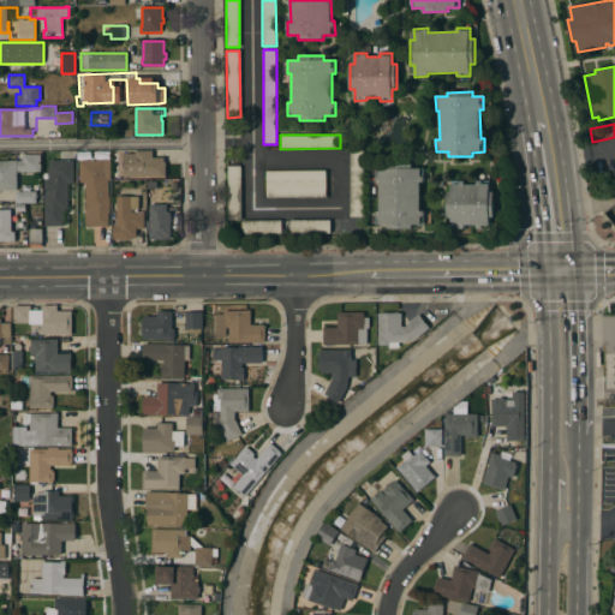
[(364,218),(350,218),(350,150),(363,150),(364,218)]
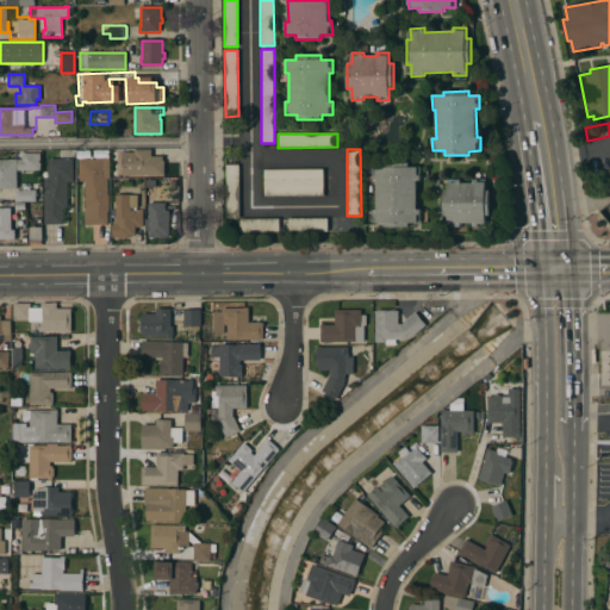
[(0,190),(0,160),(16,160),(16,150),(23,150),(23,154),(39,154),(41,173),(19,173),(19,170),(17,170),(17,190),(0,190)]
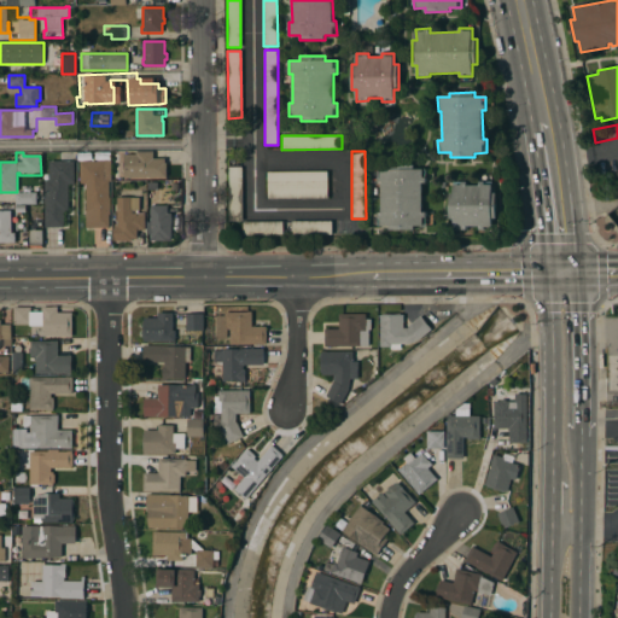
[(124,178),(123,155),(136,155),(136,152),(153,152),(153,158),(164,158),(164,163),(167,163),(167,178),(124,178)]
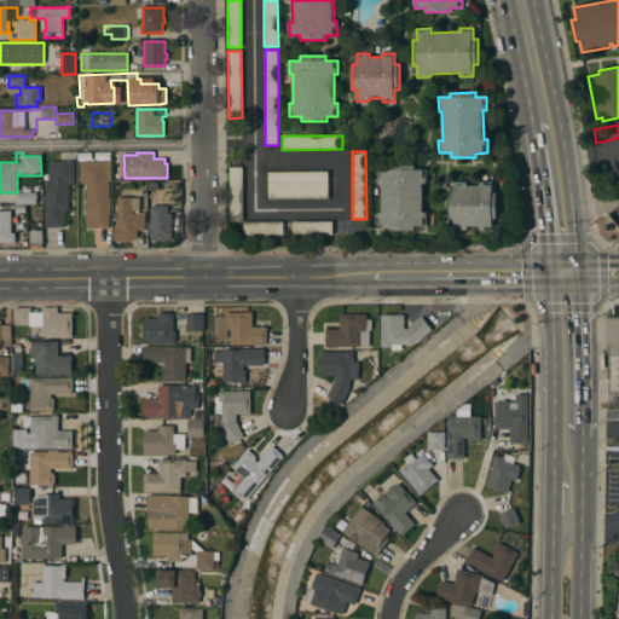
[(74,184),(73,184),(73,185),(68,185),(69,212),(64,212),(64,227),(46,229),(45,180),(50,180),(48,162),(74,161),(74,184)]
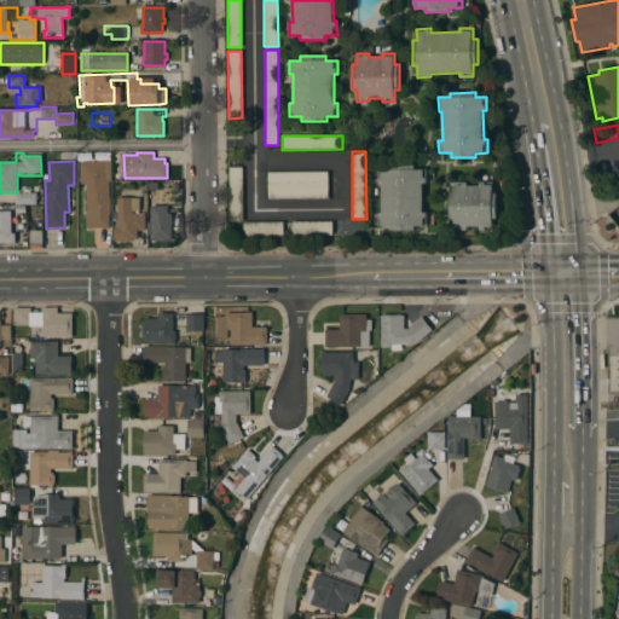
[(86,184),(81,184),(81,183),(80,183),(80,161),(104,161),(104,173),(105,173),(105,178),(104,178),(104,180),(109,180),(109,198),(110,198),(110,203),(109,203),(109,229),(86,229),(86,184)]
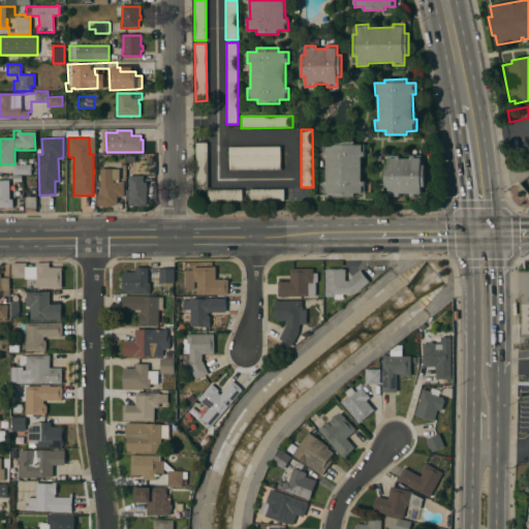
[(365,157),(361,157),(362,182),(365,181),(365,193),(354,193),(355,196),(334,197),(334,193),(323,194),(323,182),(327,182),(327,157),(323,157),(323,145),(333,145),(333,142),(354,142),(354,146),(364,145),(365,157)]
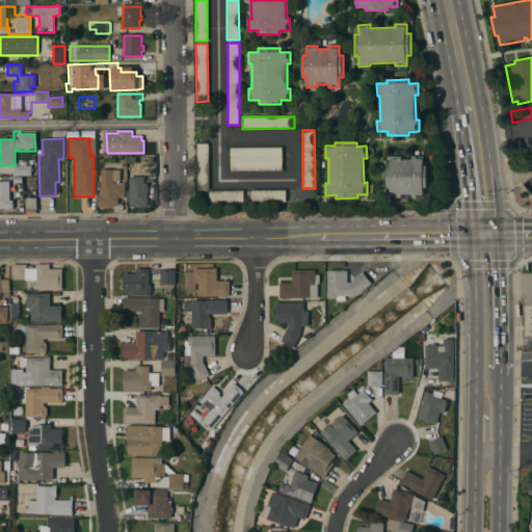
[(209,190),(197,190),(196,144),(208,143),(209,190)]
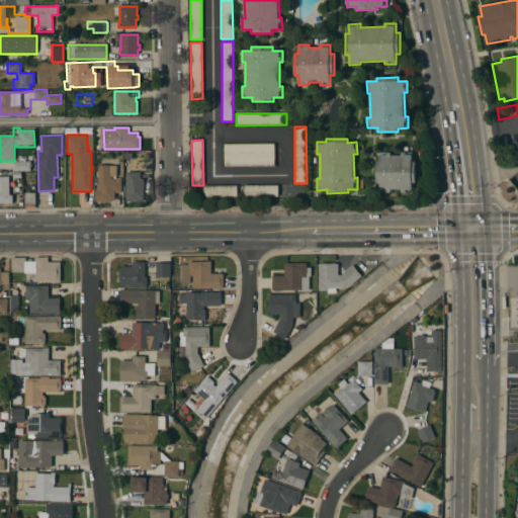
[(274,166),(224,166),(224,145),(274,144),(274,166)]
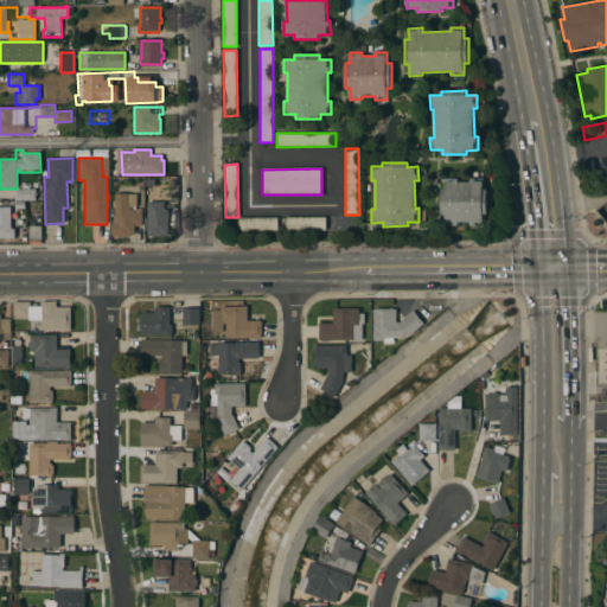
[(484,190),(489,190),(489,215),(484,215),(484,225),(472,225),(472,222),(459,222),(459,225),(447,225),(447,215),(442,215),(442,190),(446,190),(446,178),(459,178),(459,183),(471,183),(471,178),(484,178),(484,190)]
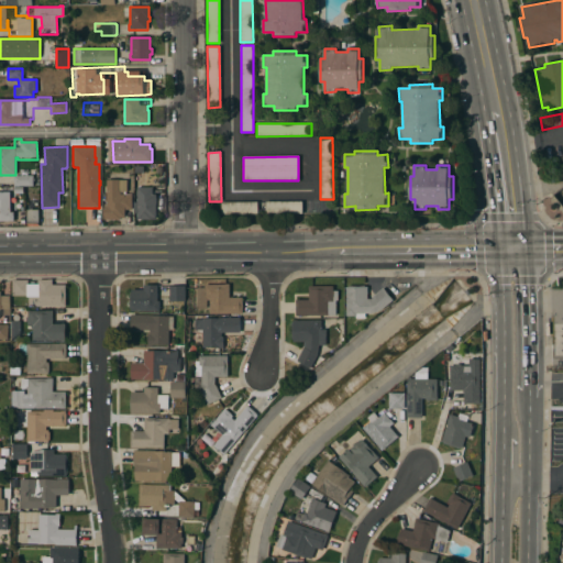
[(33,177),(39,177),(39,186),(14,186),(14,185),(0,185),(0,178),(14,178),(14,176),(19,176),(19,168),(33,168),(33,177)]
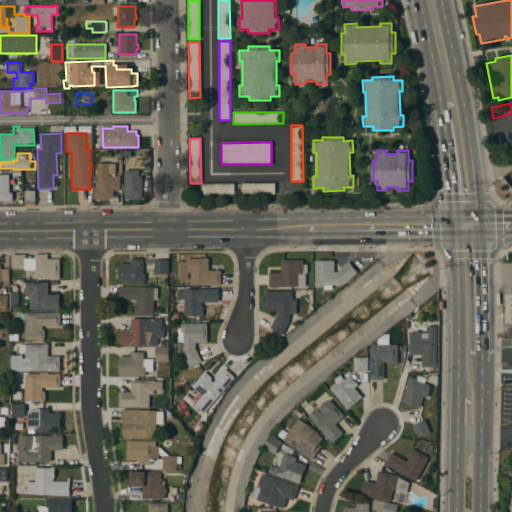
[(109,197),(109,199),(95,199),(95,186),(97,186),(97,164),(115,163),(115,175),(114,175),(114,177),(119,177),(120,191),(113,191),(114,197),(109,197)]
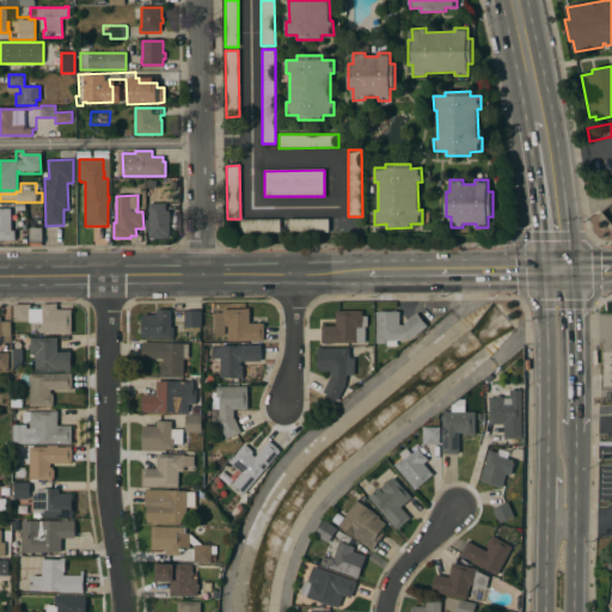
[(11,231),(16,231),(16,240),(0,240),(0,203),(8,203),(8,208),(11,208),(11,231)]
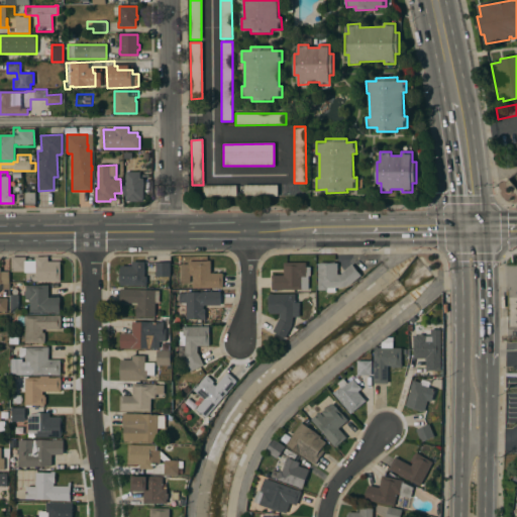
[(143,199),(138,199),(138,201),(126,201),(126,173),(139,172),(140,179),(143,178),(143,199)]
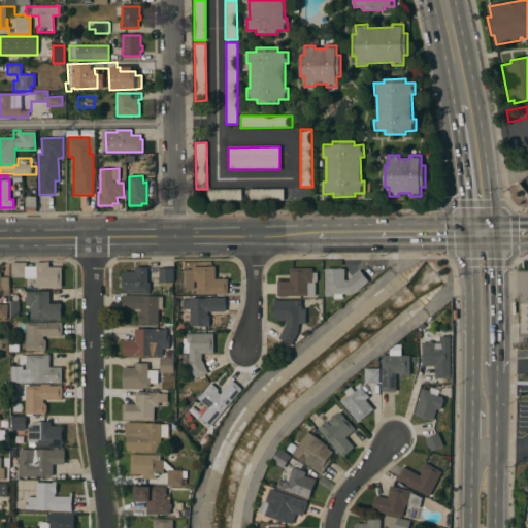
[(207,201),(207,190),(241,189),(242,201),(207,201)]
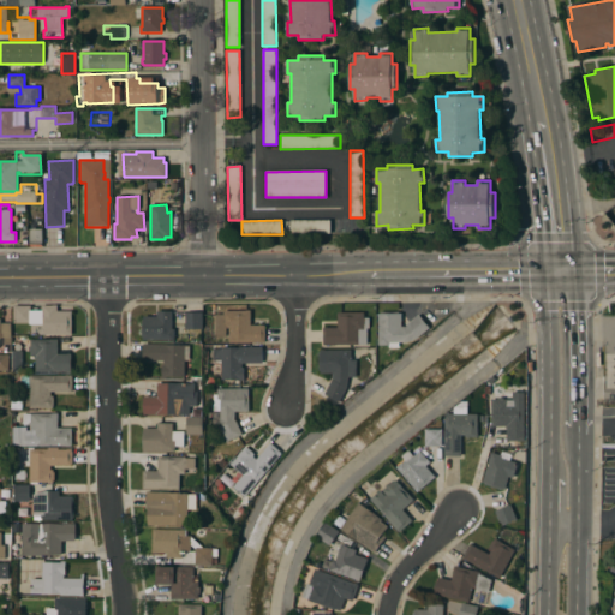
[(291,234),(291,220),(330,220),(330,233),(291,234)]
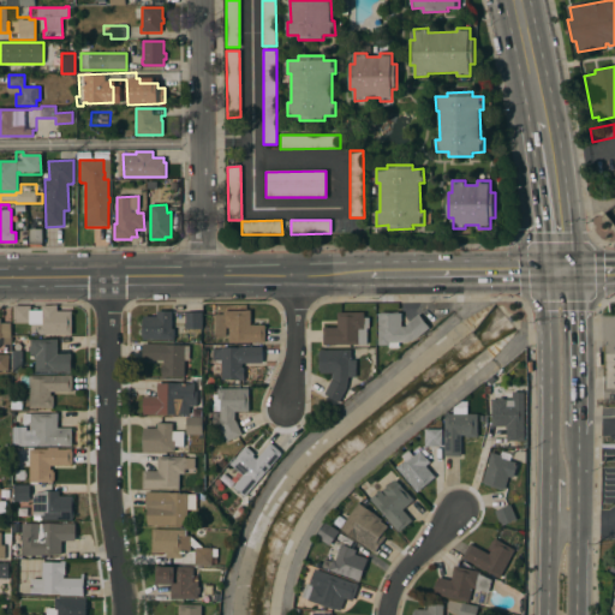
[(42,248),(29,248),(29,230),(42,230),(42,248)]
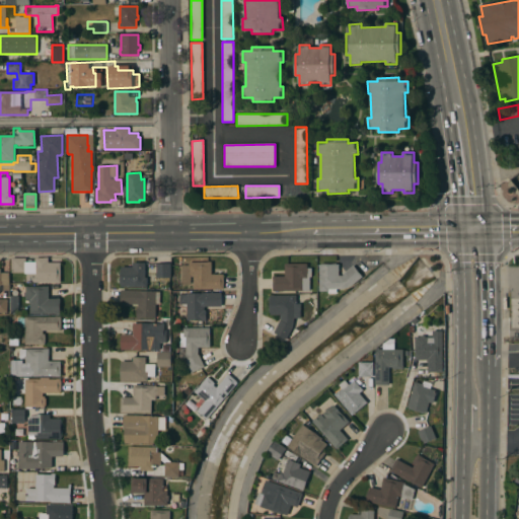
[(61,282),(33,283),(33,274),(31,274),(31,265),(35,265),(35,257),(49,257),(49,263),(60,263),(61,282)]
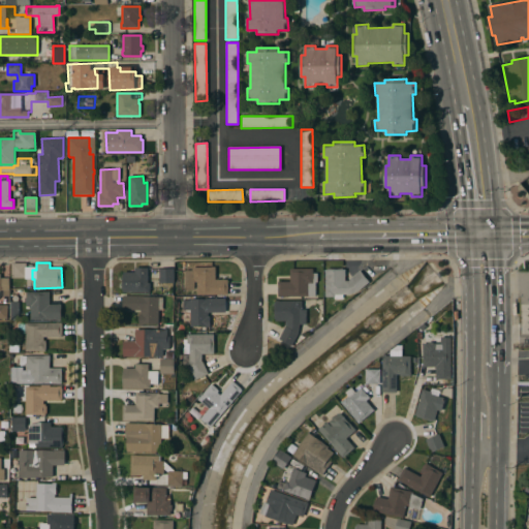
[(11,278),(11,263),(26,263),(26,278),(11,278)]
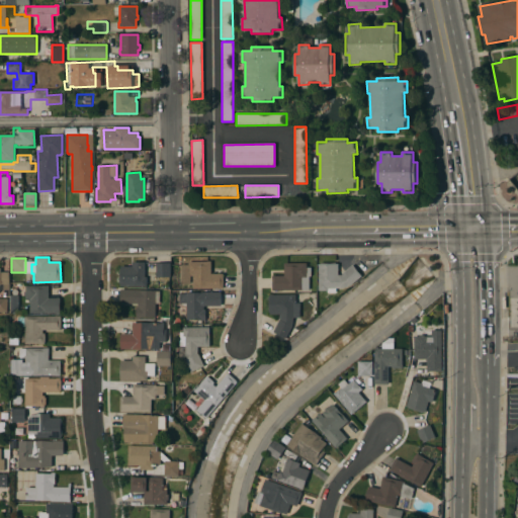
[(193,288),(193,275),(190,275),(190,283),(181,284),(181,265),(188,265),(188,262),(210,261),(210,273),(224,273),(224,288),(193,288)]
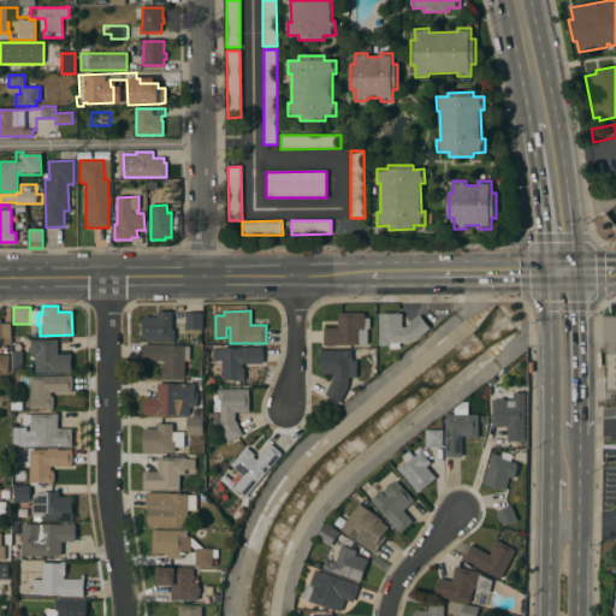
[(172,330),(175,330),(175,341),(143,341),(143,338),(142,338),(142,319),(143,319),(143,317),(158,317),(158,312),(172,312),(172,330)]
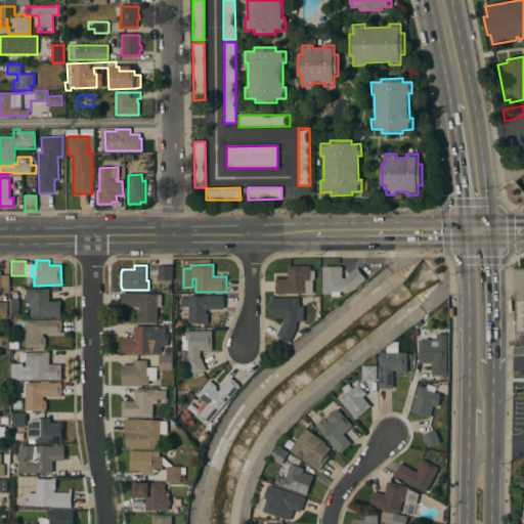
[(173,280),(158,280),(159,266),(173,266),(173,280)]
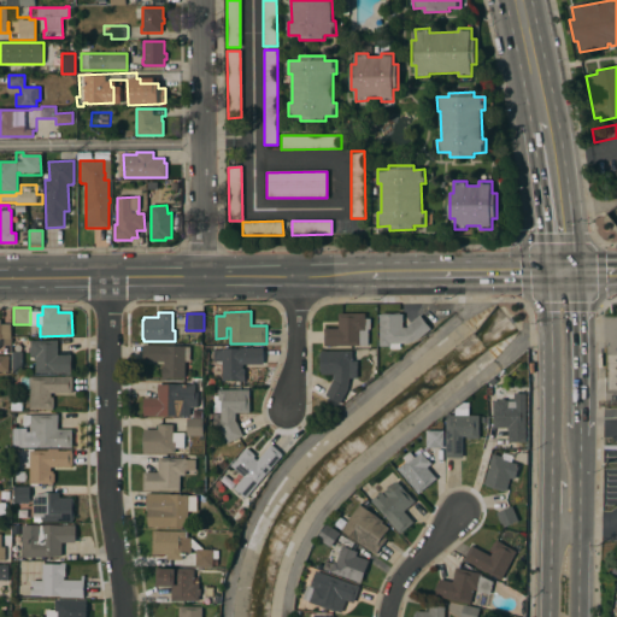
[(369,346),(324,346),(324,329),(339,329),(339,313),(365,313),(365,318),(371,318),(371,329),(369,329),(369,346)]
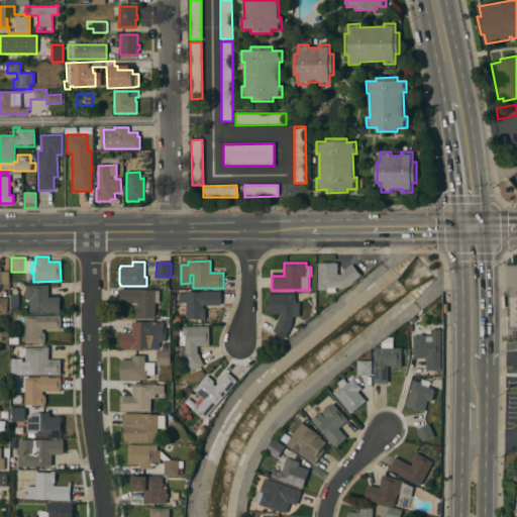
[(336,288),(336,292),(327,292),(327,290),(318,290),(318,266),(317,266),(317,264),(320,264),(320,263),(335,263),(335,264),(337,264),(337,275),(341,275),(343,274),(342,273),(352,265),(362,276),(352,284),(341,288),(336,288)]
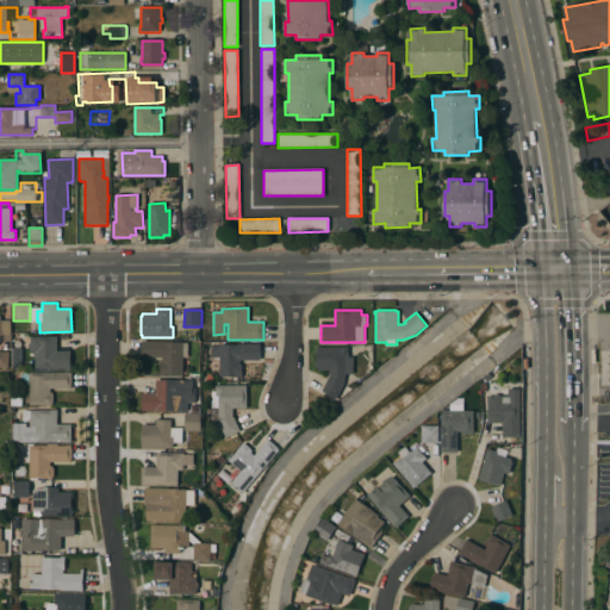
[(0,316),(1,316),(1,321),(11,321),(11,342),(1,342),(0,342),(0,316)]
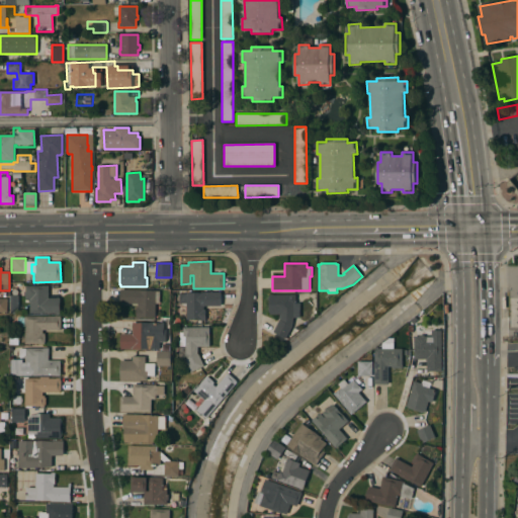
[(60,314),(57,314),(29,313),(29,300),(25,300),(25,295),(23,295),(23,291),(25,291),(25,286),(42,286),(42,285),(49,285),(49,298),(57,298),(57,297),(60,297),(60,314)]
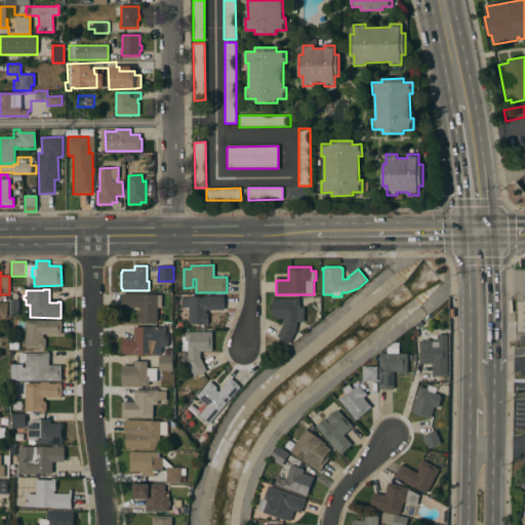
[(143,322),(138,322),(138,312),(139,312),(139,308),(122,308),(122,293),(125,293),(125,294),(158,294),(158,295),(162,295),(162,308),(158,308),(158,322),(143,322)]
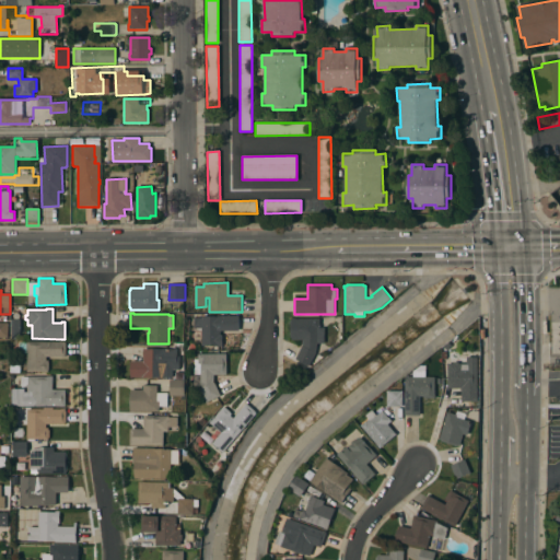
[(220,331),(220,335),(222,335),(222,346),(201,346),(201,327),(194,327),(194,318),(201,318),(201,317),(218,317),(218,316),(238,315),(238,330),(220,331)]
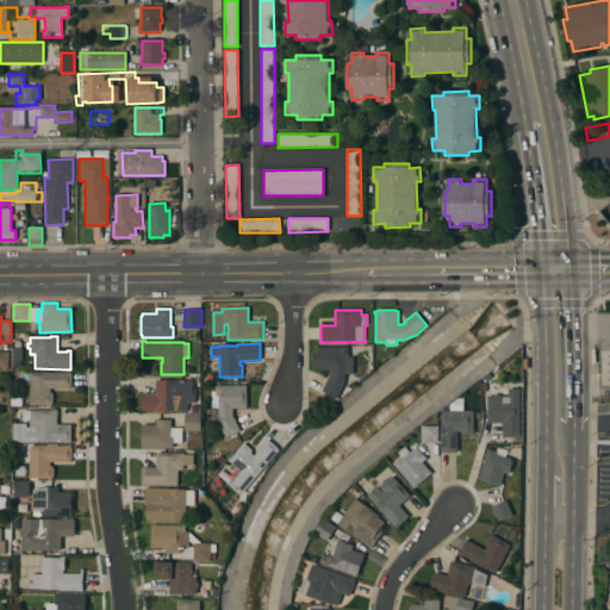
[(318,371),(318,368),(316,368),(316,349),(317,349),(317,347),(349,347),(349,356),(354,356),(354,374),(347,374),(344,385),(338,399),(322,391),(330,375),(330,371),(318,371)]
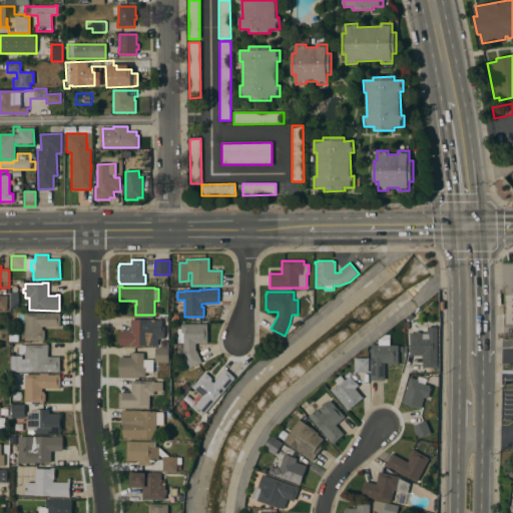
[(18,310),(9,310),(9,293),(18,293),(18,310)]
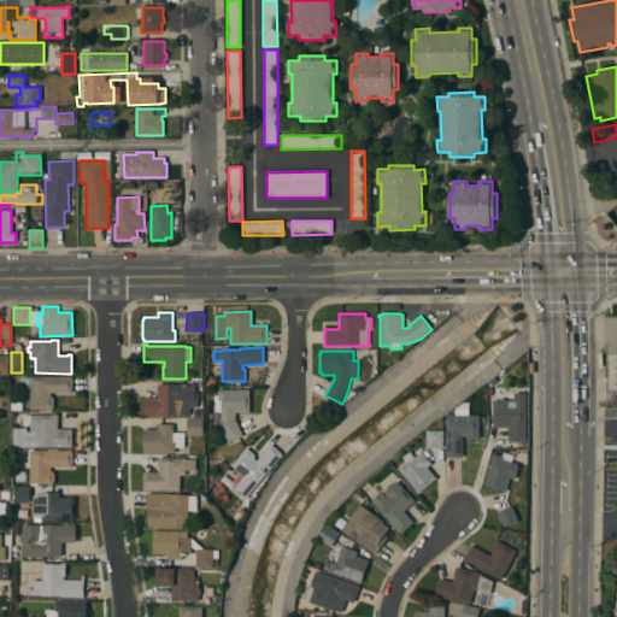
[(605,358),(616,358),(616,376),(605,376),(605,358)]
